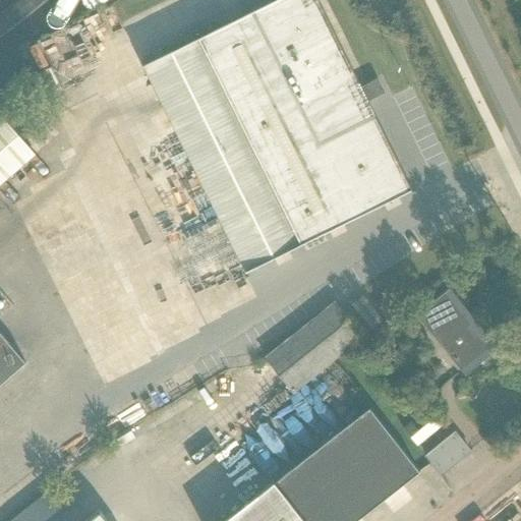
[(370,81),(361,87),(317,0),(277,0),(200,39),(199,39),(145,66),(246,272),(302,244),(301,243),(412,189),(368,102),(378,97),(370,81)]
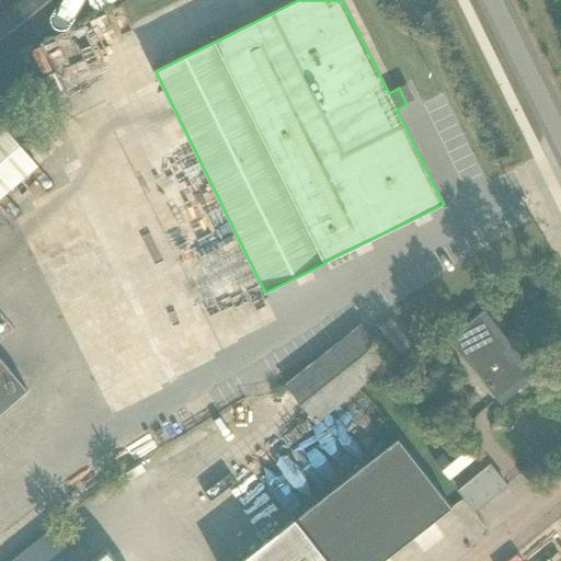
[(0,413),(27,390),(0,357),(0,201),(39,167),(4,126),(0,128),(0,413)]
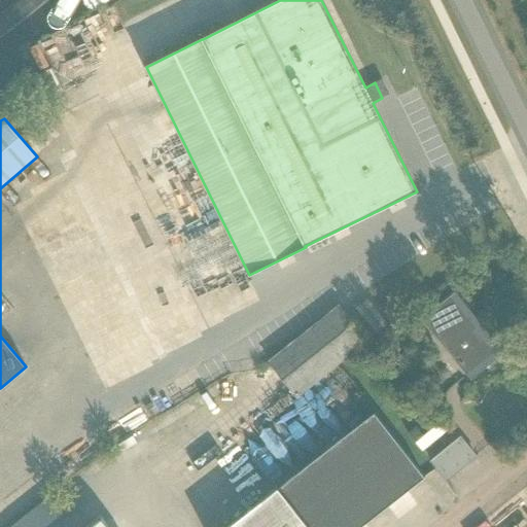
[(471,377),(501,352),(455,295),(425,319),(471,377)]
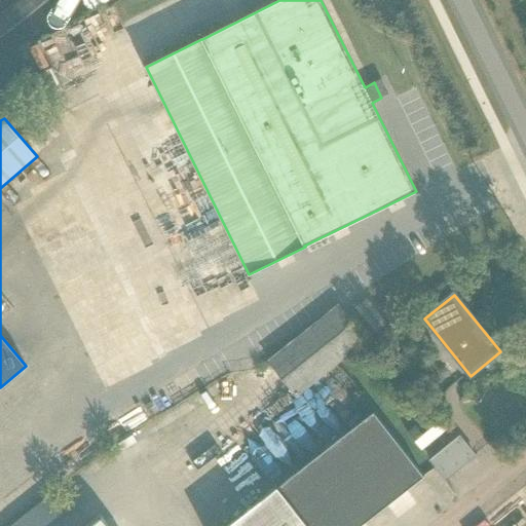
[(389,322),(404,310),(396,300),(382,311),(389,322)]
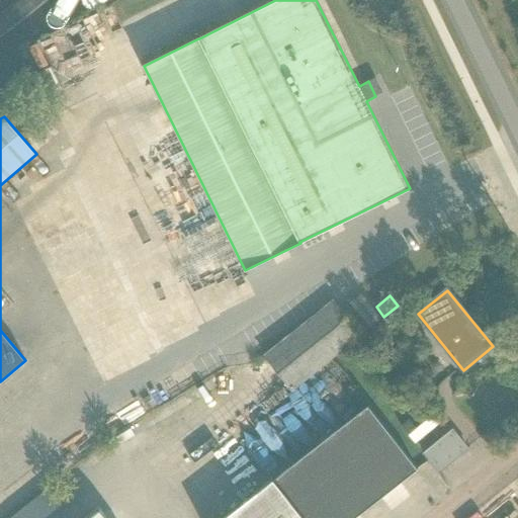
[(292,390),(360,335),(333,300),(265,355),(292,390)]
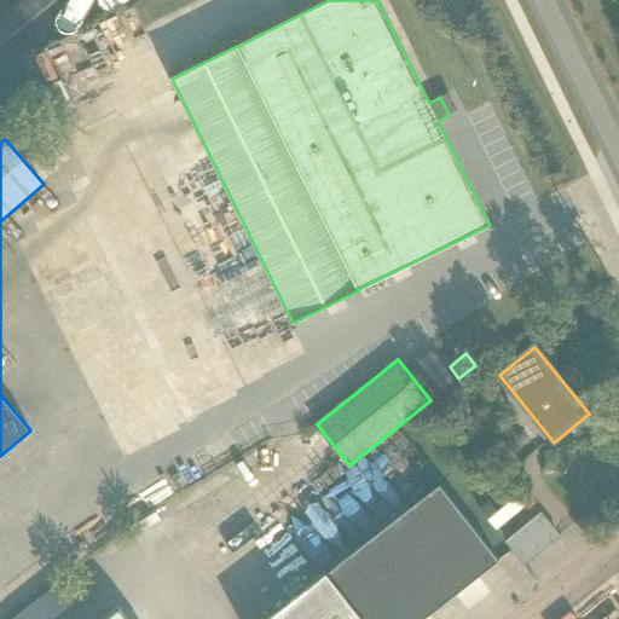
[(443,397),(460,383),(447,368),(431,382),(443,397)]
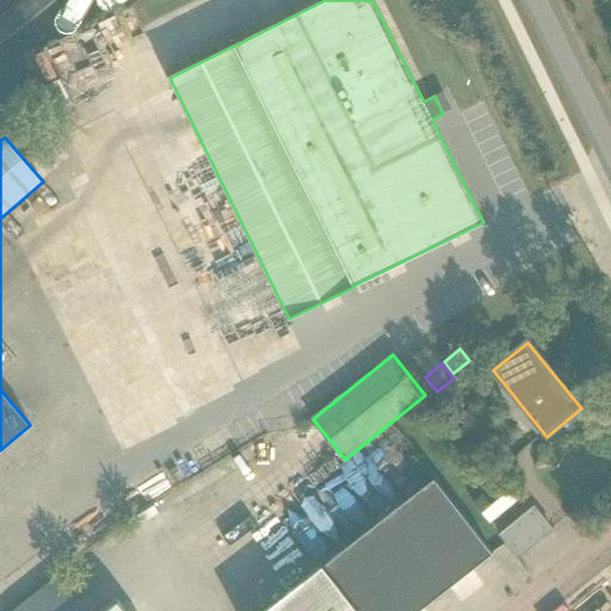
[(321,567),(264,610),(419,610),(493,554),(434,477),(321,567)]
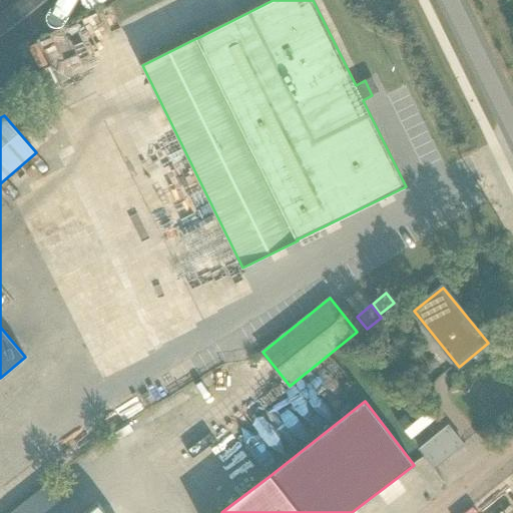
[(430,440),(445,459),(463,444),(449,426),(430,440)]
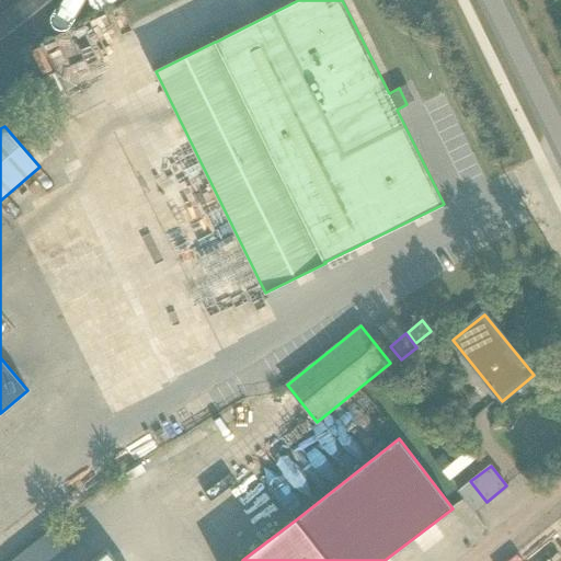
[(113,560),(96,540),(70,560),(113,560)]
